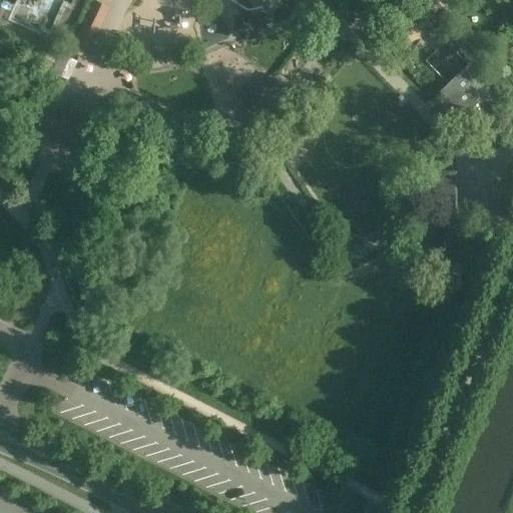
[(94,0),(93,0),(69,49),(86,58),(111,8),(94,0)]
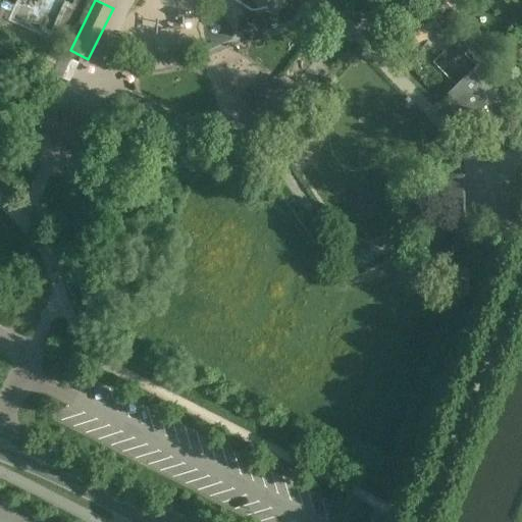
[(457,85),(448,94),(471,114),(486,104),(501,102),(492,62),(478,65),(476,66),(457,85)]
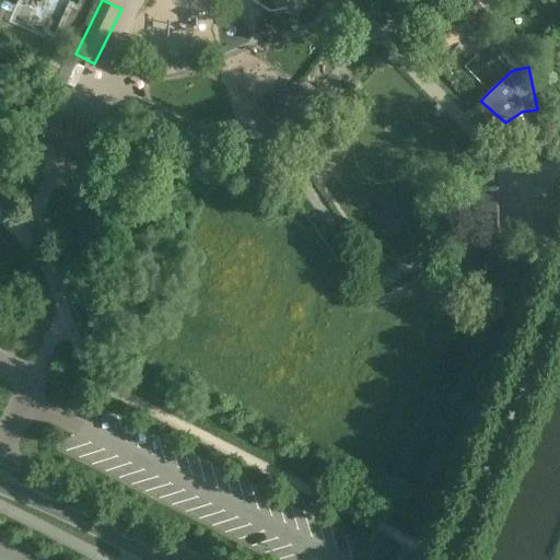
[(117,119),(107,114),(96,136),(106,140),(117,119)]
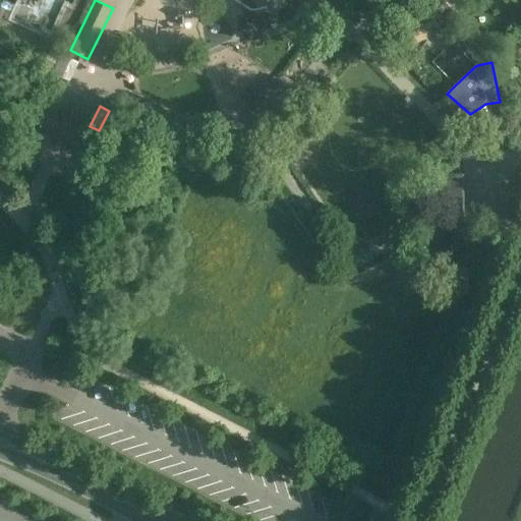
[(443,214),(458,250),(478,242),(464,209),(463,174),(444,175),(443,214)]
